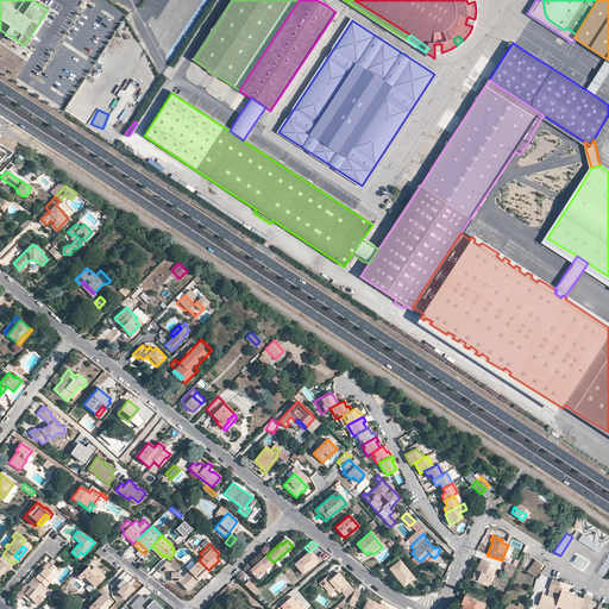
[(152,546),(150,548),(161,559),(163,557),(152,546)]
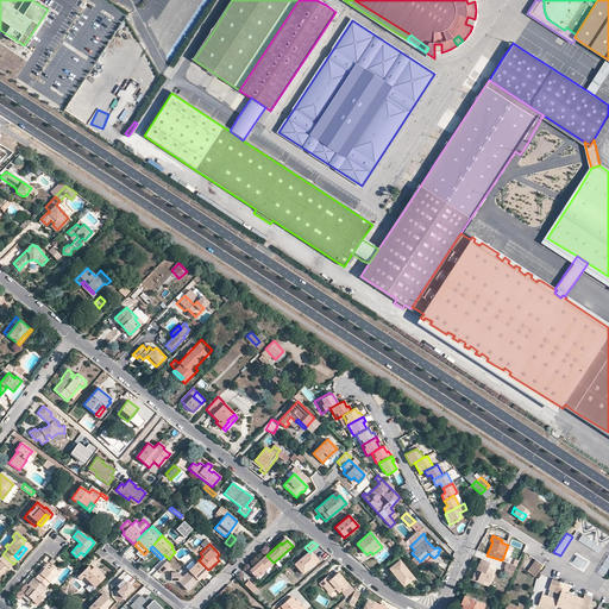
[(302,575),(314,564),(312,560),(314,558),(309,552),(294,565),(302,575)]
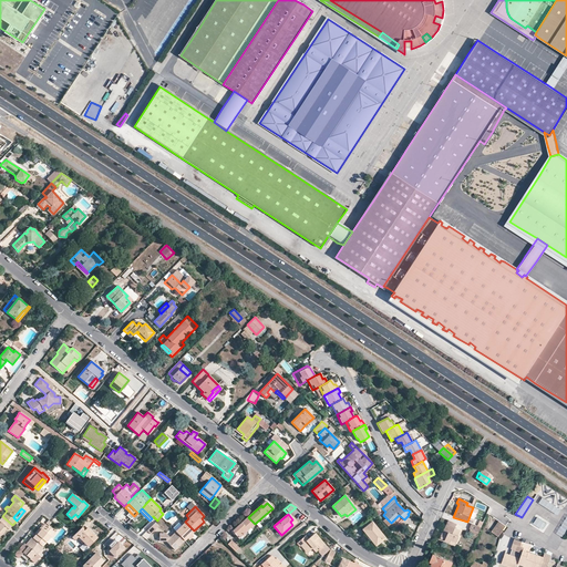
[(0,531),(4,526),(7,528),(9,529),(12,525),(2,516),(0,518),(0,531)]
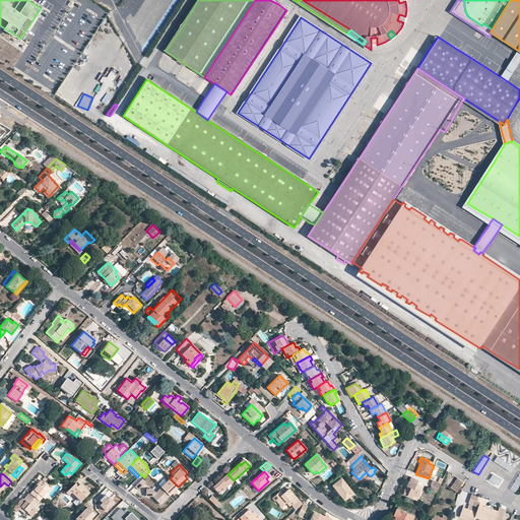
[(213,488),(218,495),(234,480),(228,474),(213,488)]
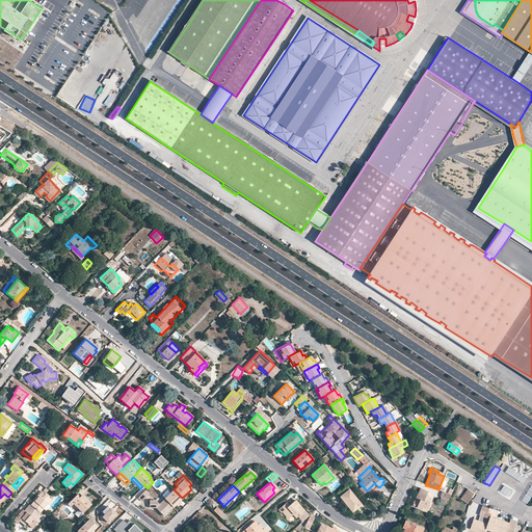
[(500,494),(510,499),(514,491),(504,485),(500,494)]
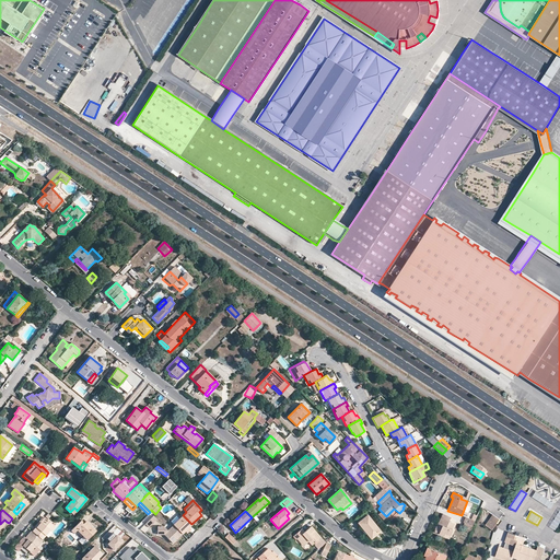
[(173,525),(183,515),(182,514),(177,517),(176,516),(170,522),(173,525)]
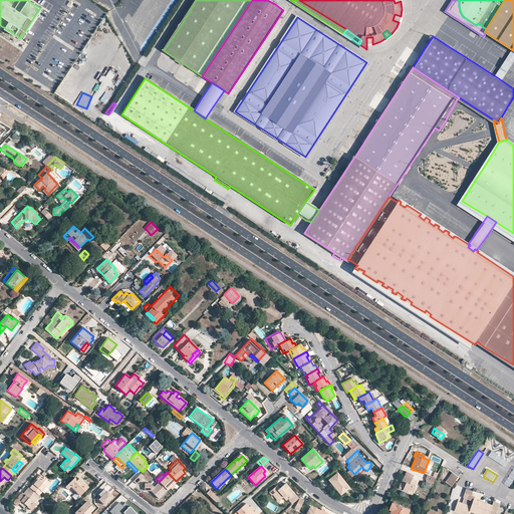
[(399,488),(408,492),(409,490),(413,492),(416,486),(415,486),(417,481),(412,479),(414,475),(406,472),(402,483),(401,482),(399,488)]
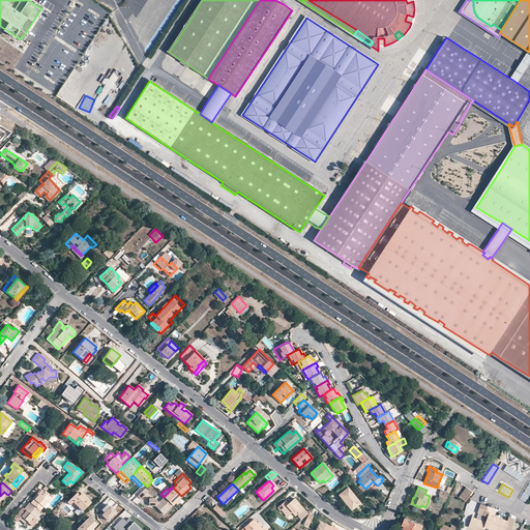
[(172,505),(175,503),(179,499),(181,496),(173,488),(164,497),(172,505)]
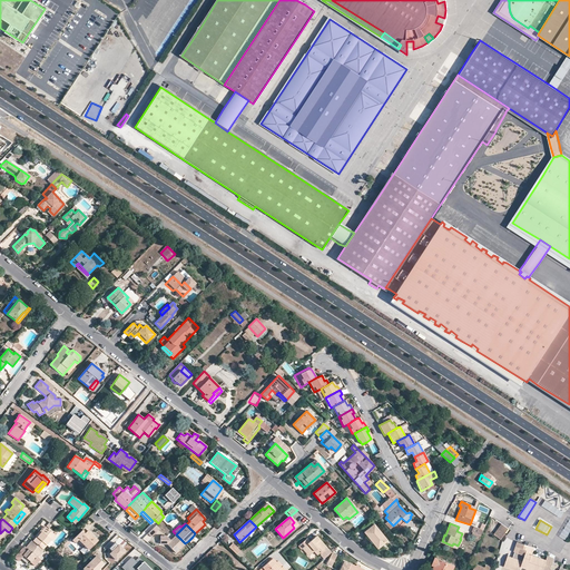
[(381,547),(387,541),(374,524),(364,532),(373,543),(376,541),(381,547)]
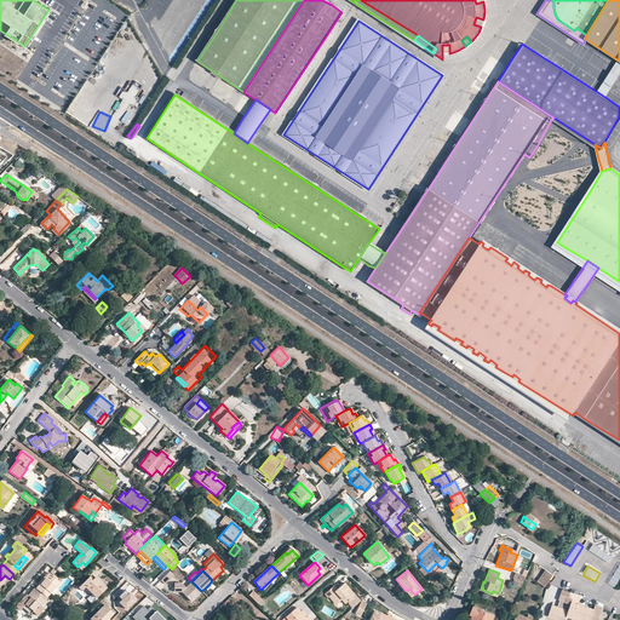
[(50,574),(47,572),(39,583),(39,584),(40,585),(50,574)]
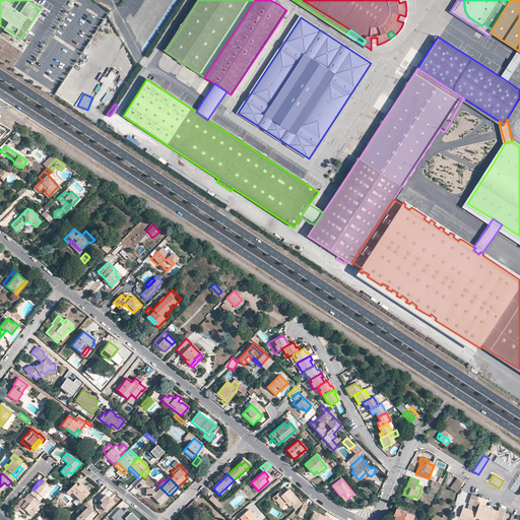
[(145,482),(142,479),(135,486),(138,490),(145,482)]
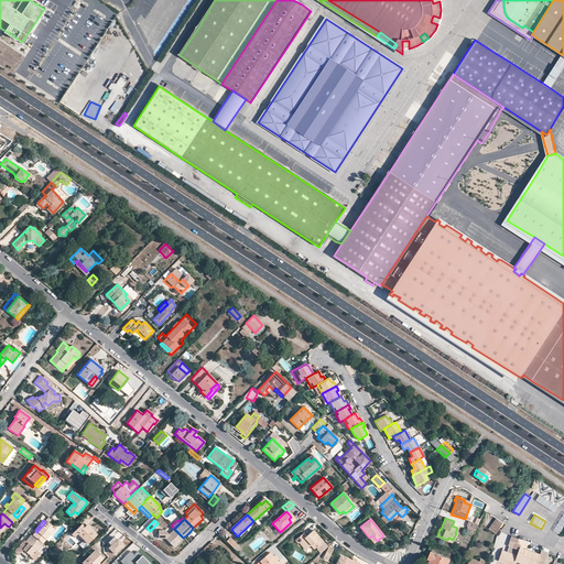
[(478,524),(469,521),(467,527),(468,527),(476,530),(478,524)]
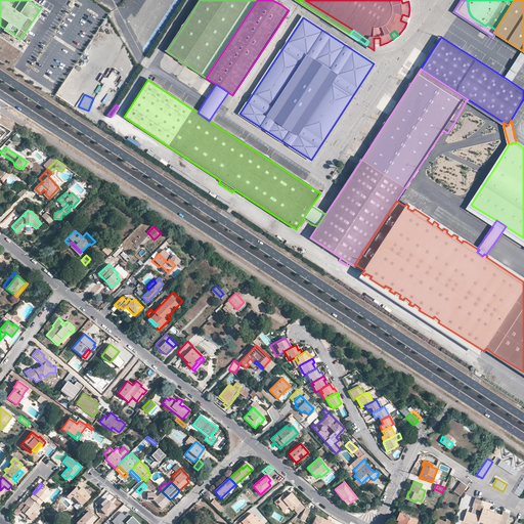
[(454,490),(459,493),(464,487),(459,484),(454,490)]
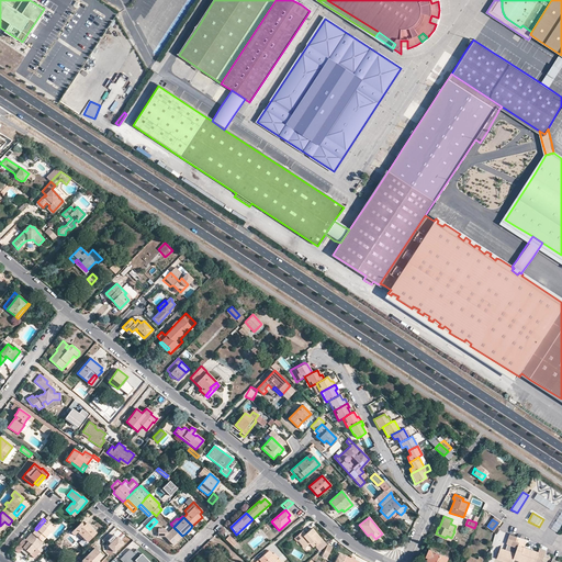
[(32,534),(42,542),(51,531),(52,532),(56,527),(54,525),(53,527),(45,520),(36,530),(35,529),(32,534)]
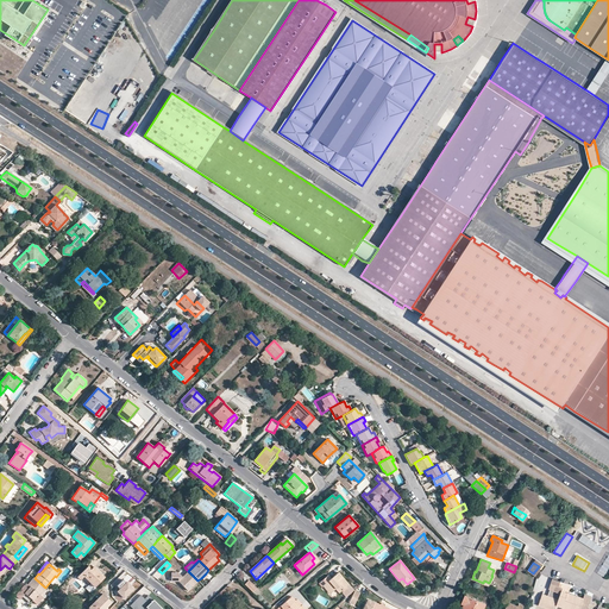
[(94,588),(104,578),(93,567),(89,570),(87,567),(77,577),(80,581),(83,577),(90,584),(94,588)]
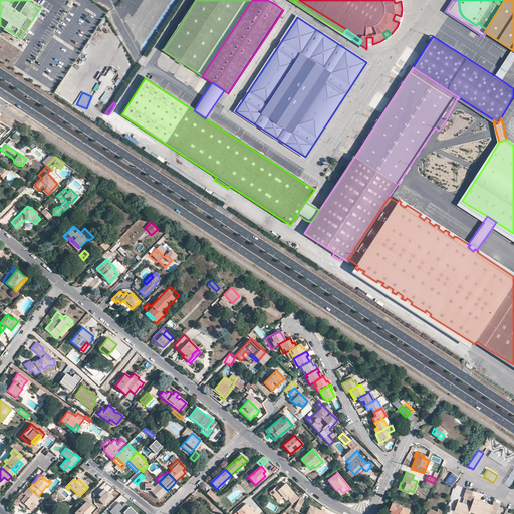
[(158,499),(167,490),(159,482),(153,487),(150,484),(144,484),(144,491),(150,491),(158,499)]
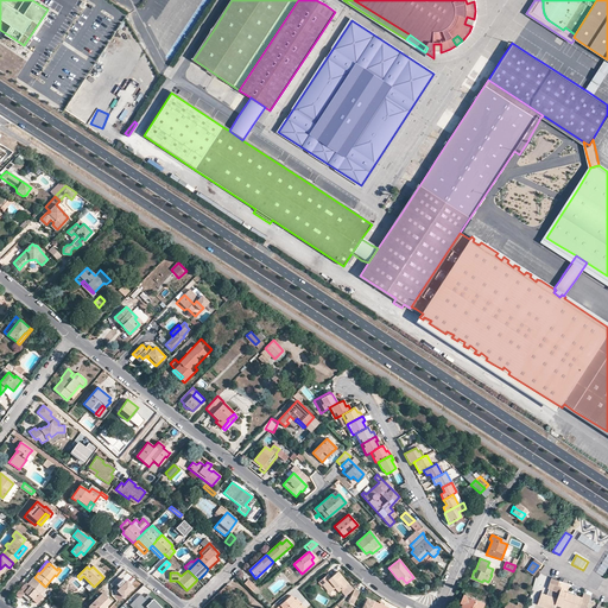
[(323,584),(330,593),(334,589),(337,593),(340,591),(344,597),(353,590),(337,572),(330,578),(327,575),(318,583),(321,587),(322,586),(323,584)]
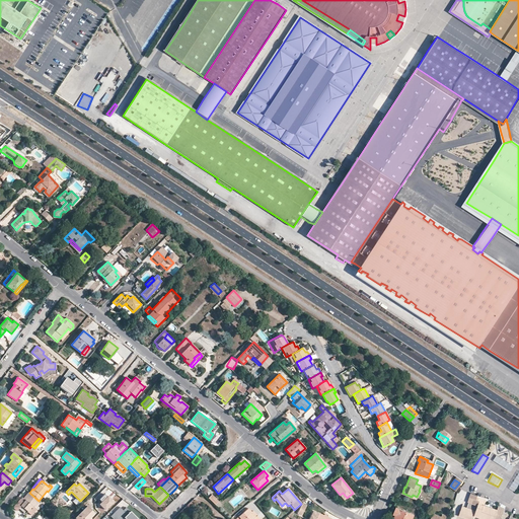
[(23,499),(25,500),(21,505),(18,508),(23,512),(25,510),(27,512),(32,506),(33,507),(40,502),(39,501),(29,493),(29,492),(23,499)]
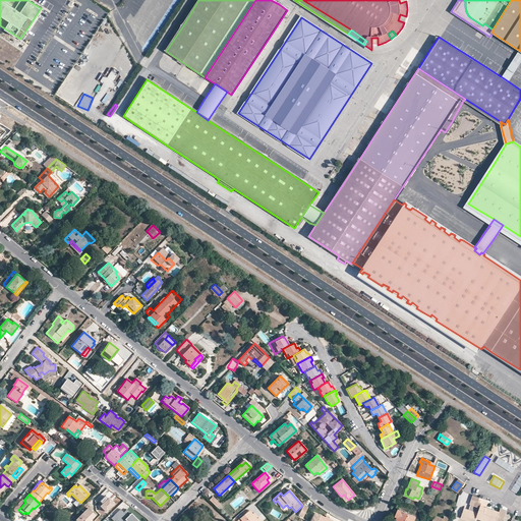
[(216,508),(221,504),(214,496),(209,500),(216,508)]
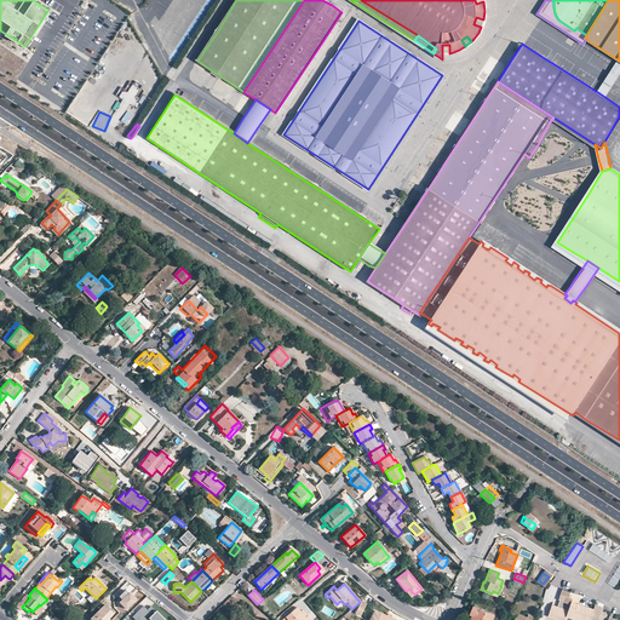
[(556,619),(564,619),(566,616),(572,619),(570,619),(597,619),(602,608),(595,606),(593,609),(578,603),(579,601),(568,597),(569,592),(562,590),(558,601),(560,601),(557,607),(551,604),(547,616),(556,619)]
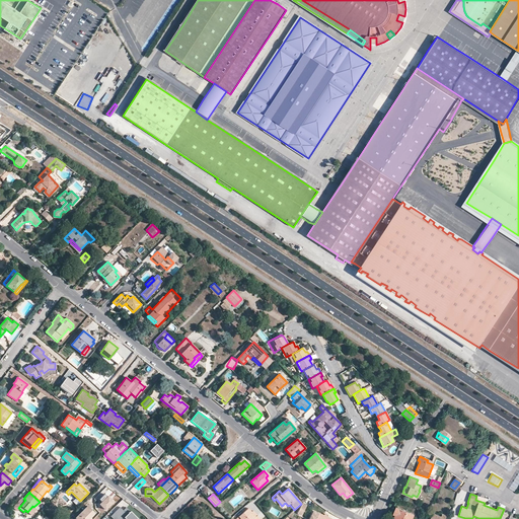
[(107,497),(104,495),(99,500),(102,504),(100,505),(106,512),(117,503),(109,495),(107,497)]
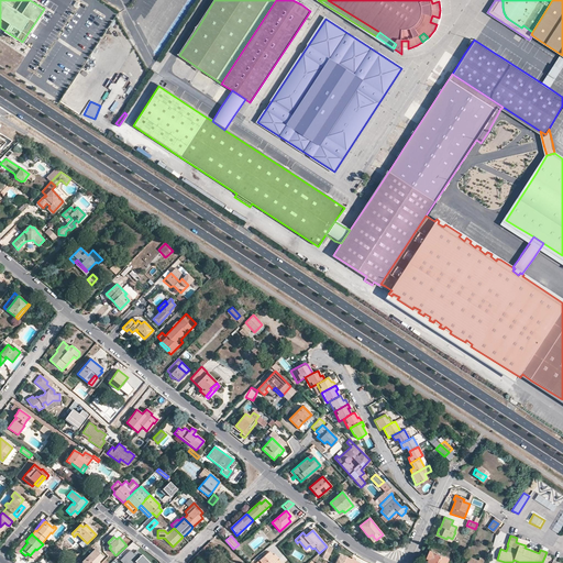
[(322,558),(327,560),(332,549),(328,547),(322,558)]
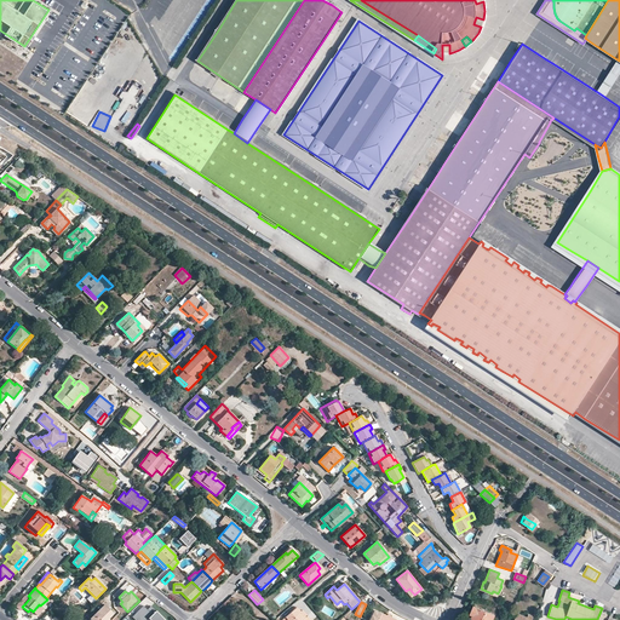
[(55,606),(52,603),(44,613),(45,615),(49,612),(55,606)]
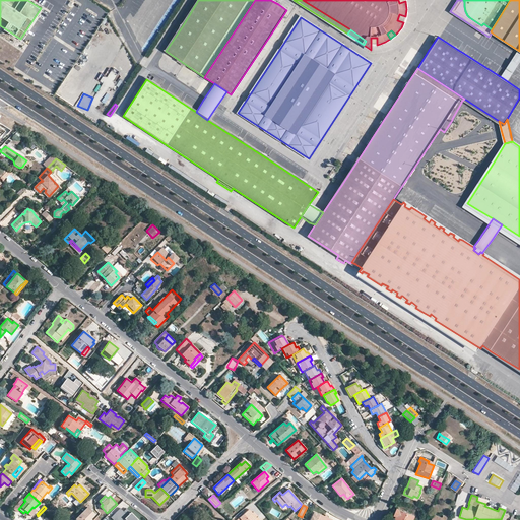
[(33,507),(27,513),(25,511),(23,513),(27,517),(35,509),(34,508),(33,507)]
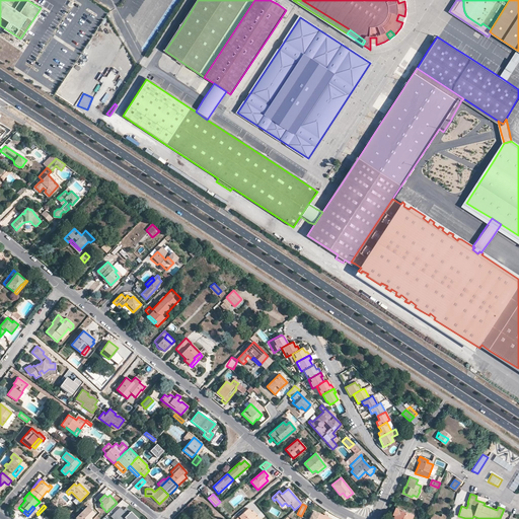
[(94,514),(87,506),(75,518),(91,518),(90,518),(94,514)]
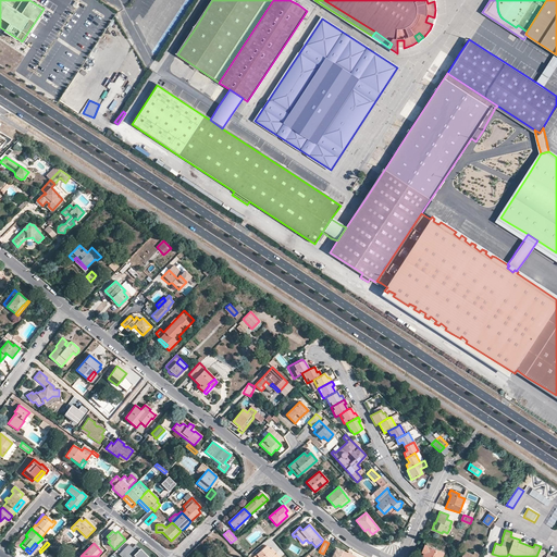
[(133,556),(134,556),(135,556),(148,556),(137,544),(133,547),(131,544),(120,554),(121,556),(124,556),(125,556),(133,556)]
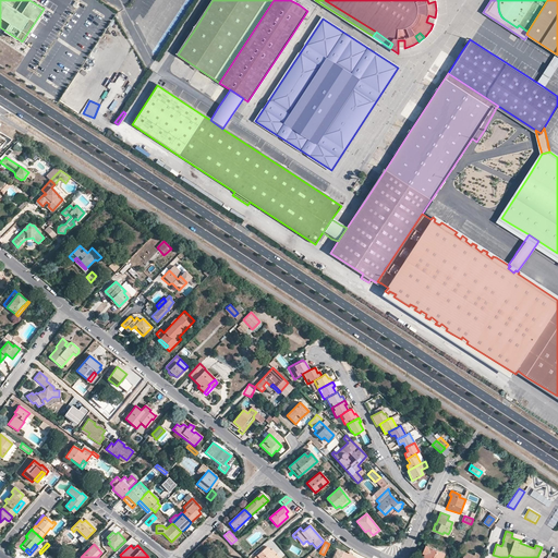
[(443,557),(445,554),(425,546),(423,554),(424,555),(423,557),(443,557)]
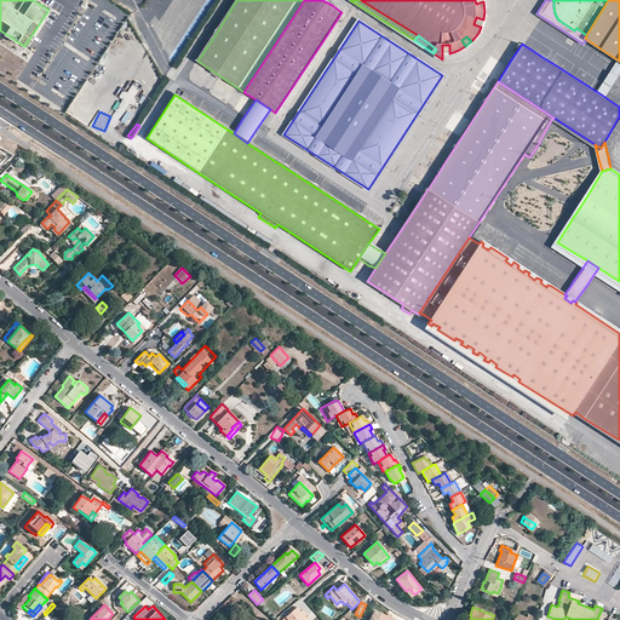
[(309,619),(306,616),(305,619),(300,613),(297,609),(287,618),(288,619),(309,619)]
